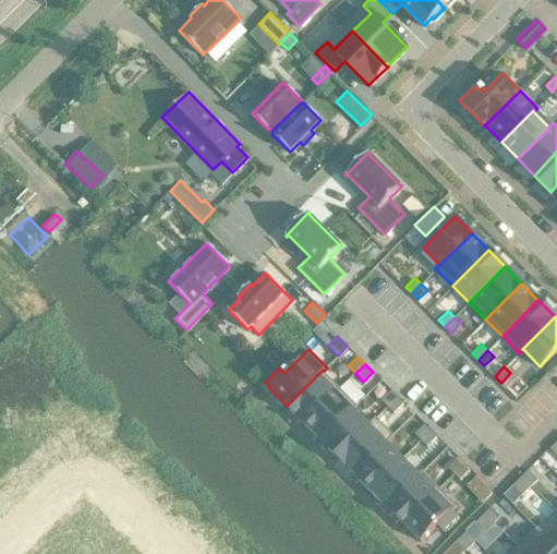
[(323,370),(287,406),(303,422),(339,387),(324,371),(323,370)]
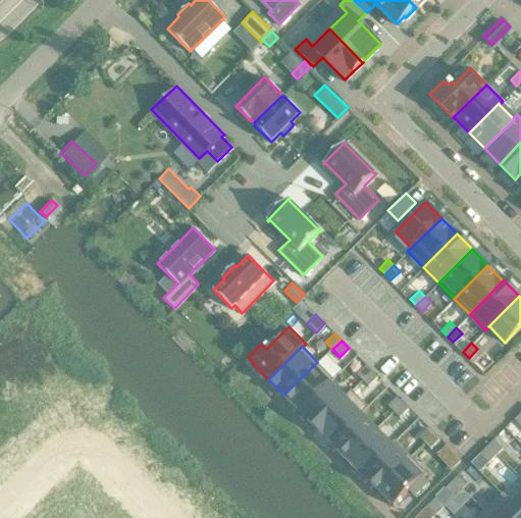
[(317,362),(283,395),(299,411),(329,380),(330,381),(333,378),(332,377),(342,369),(325,354),(317,362)]
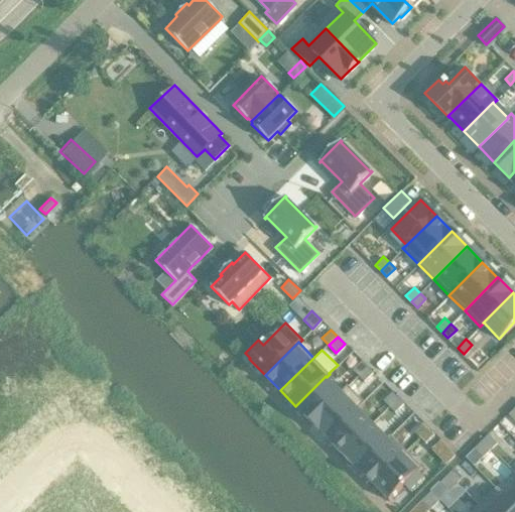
[(361,360),(353,369),(358,375),(367,366),(361,360)]
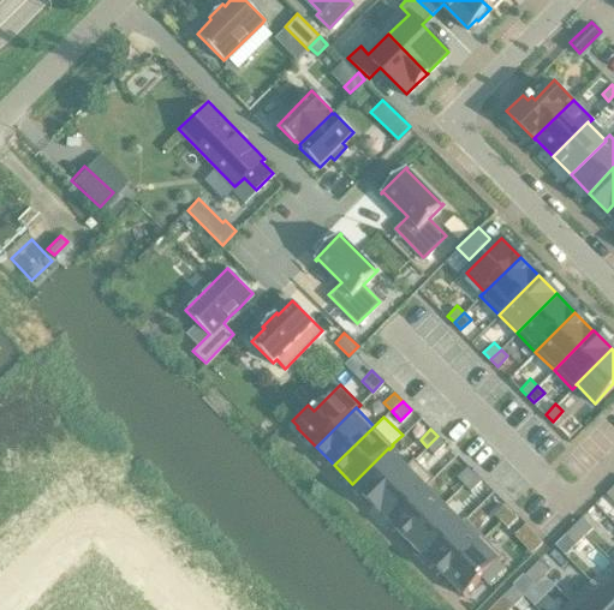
[(437,436),(427,447),(434,453),(445,443),(437,436)]
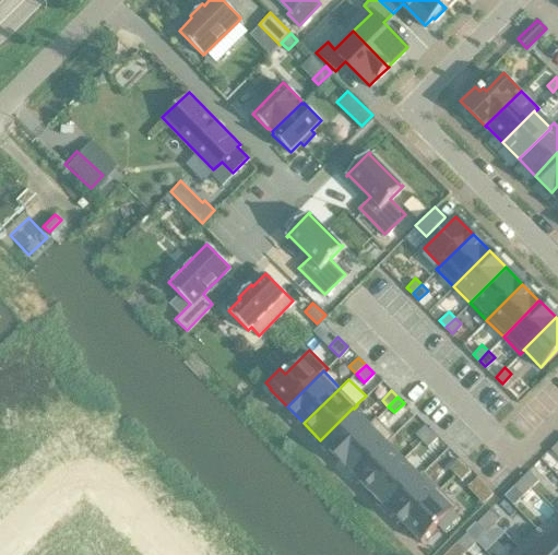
[(353,408),(320,440),(328,447),(327,448),(336,458),(369,425),(368,424),(354,409),(353,408)]
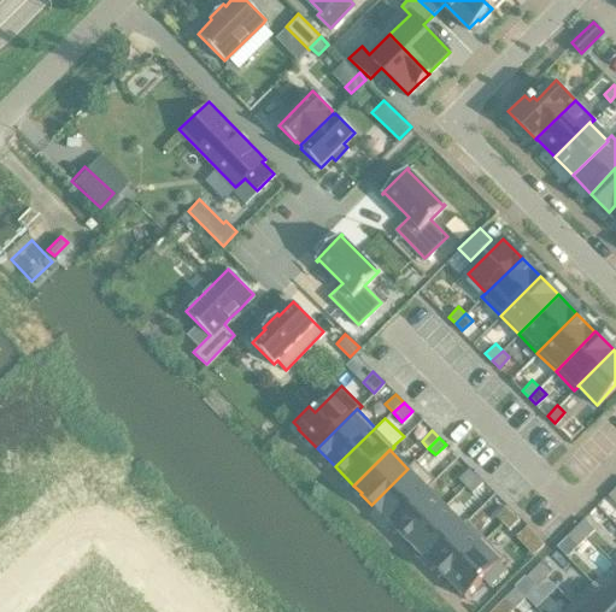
[(408,469),(371,505),(382,516),(383,515),(389,522),(388,522),(389,523),(426,487),(427,488),(435,480),(415,459),(406,468),(408,469)]
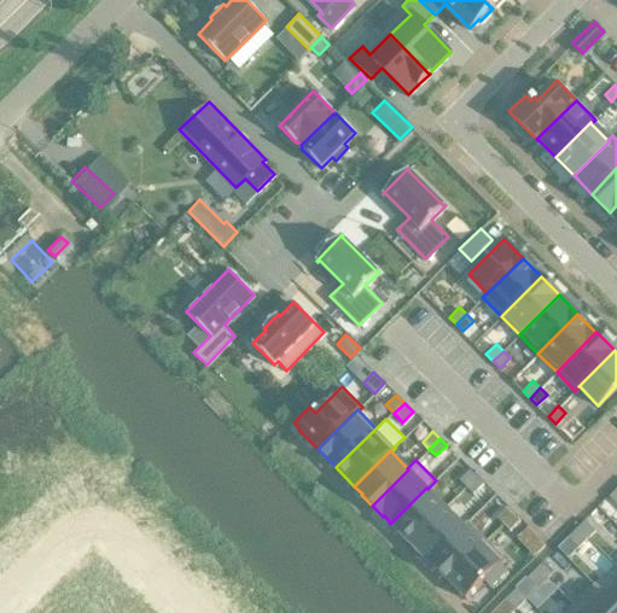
[(470,468),(459,478),(466,485),(476,476),(470,468)]
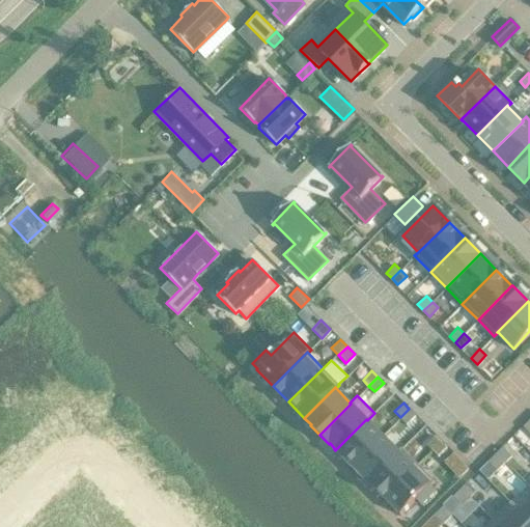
[(409,409),(400,417),(407,423),(415,414),(409,409)]
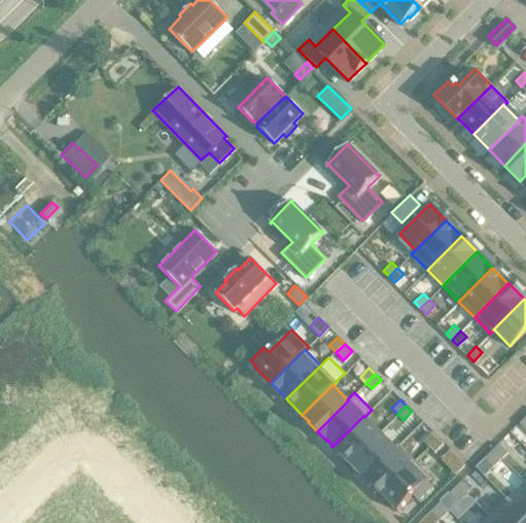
[(0,449),(9,441),(0,430),(0,412),(0,449)]
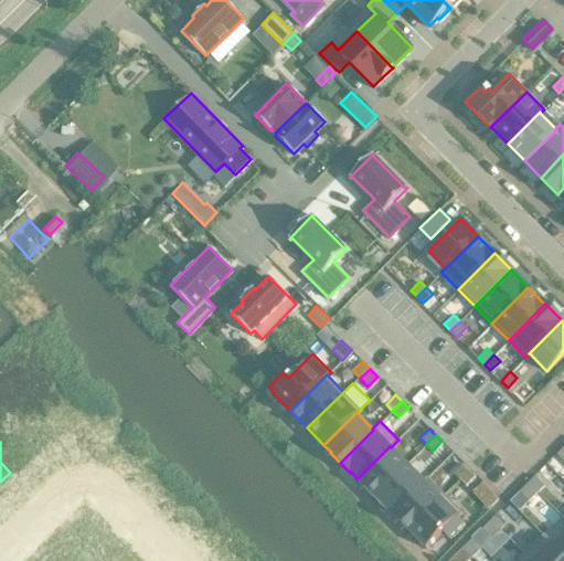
[(390,446),(357,479),(374,496),(406,464),(391,447),(390,446)]
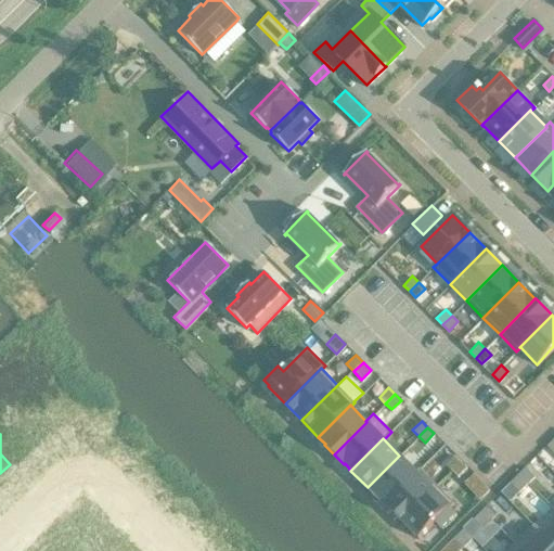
[(454,455),(446,463),(451,470),(461,460),(454,455)]
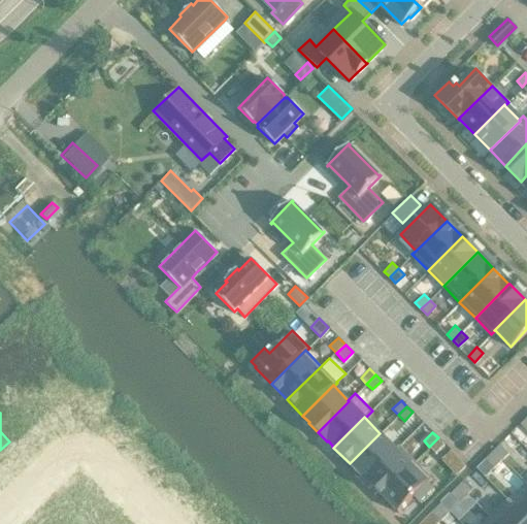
[(380,433),(350,463),(365,480),(396,449),(395,448),(380,433)]
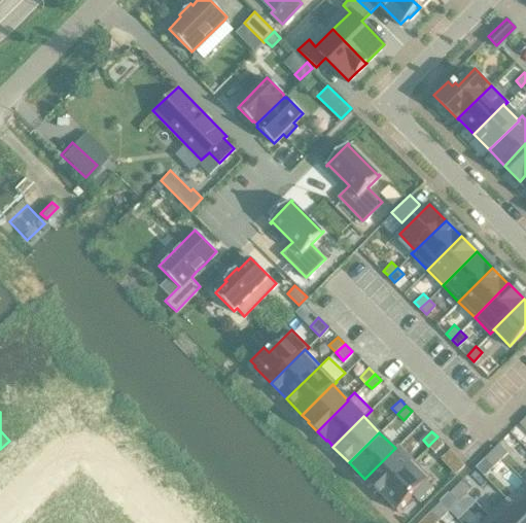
[(437,437),(428,446),(434,451),(444,443),(437,437)]
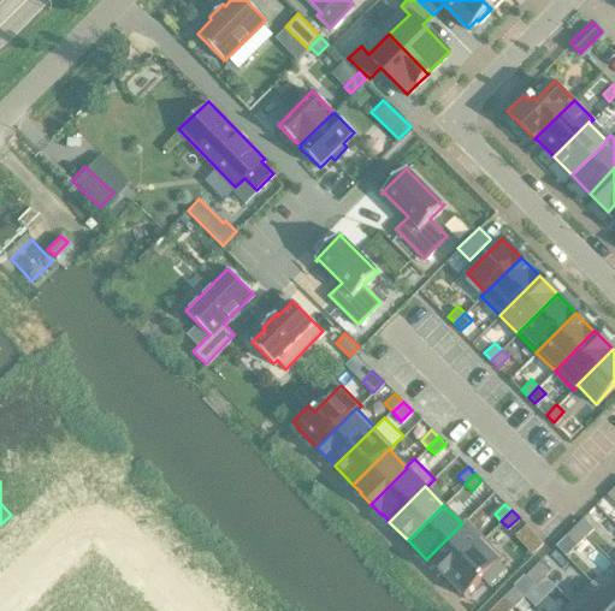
[(462,523),(426,559),(427,559),(445,576),(453,569),(485,537),(465,517),(461,522),(462,523)]
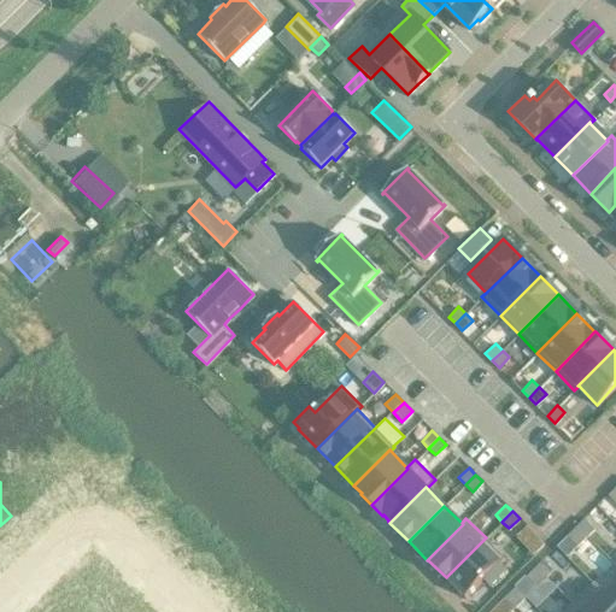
[(584,518),(576,525),(587,535),(594,528),(584,518)]
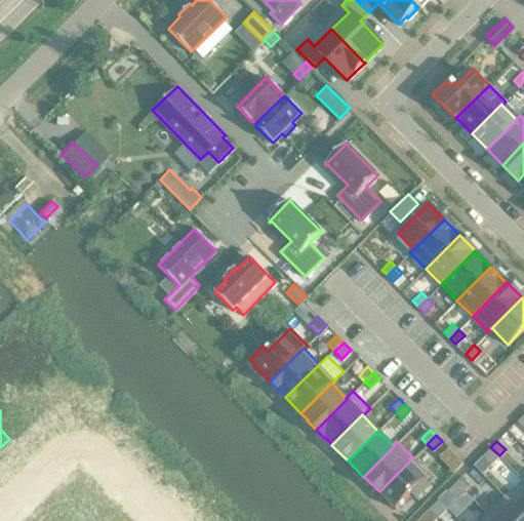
[(490,447),(482,455),(490,465),(499,455),(490,447)]
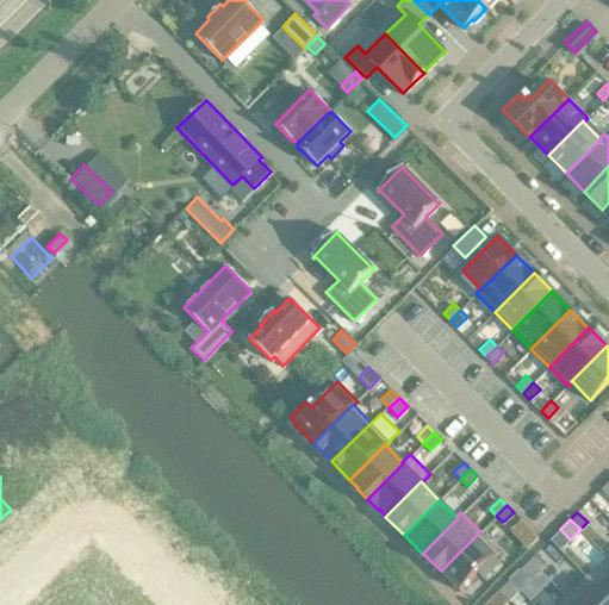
[(448,563),(441,571),(460,590),(478,572),(484,578),(499,562),(493,556),(499,550),(480,531),(448,563)]
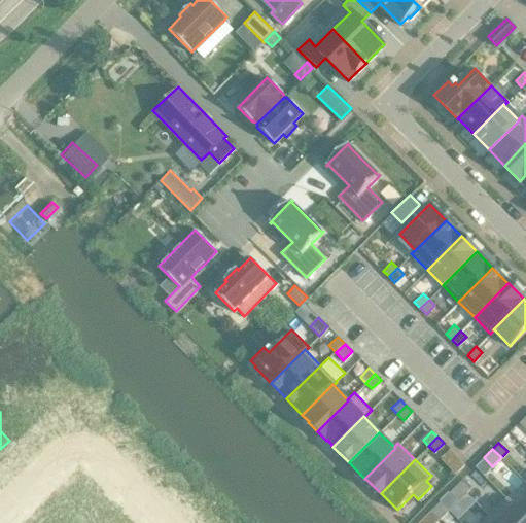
[(463,478),(457,483),(466,492),(472,486),(463,478)]
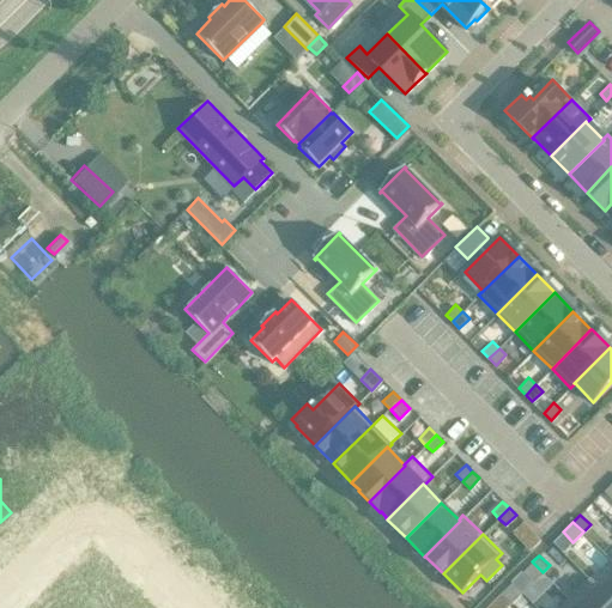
[(67,585),(56,596),(68,607),(96,607),(92,605),(114,583),(91,561),(82,571),(73,563),(58,577),(67,585)]
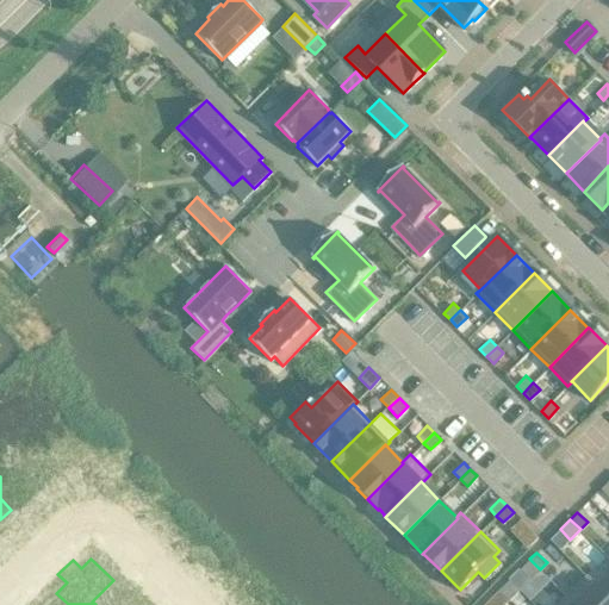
[(529,559),(520,569),(529,579),(540,569),(529,559)]
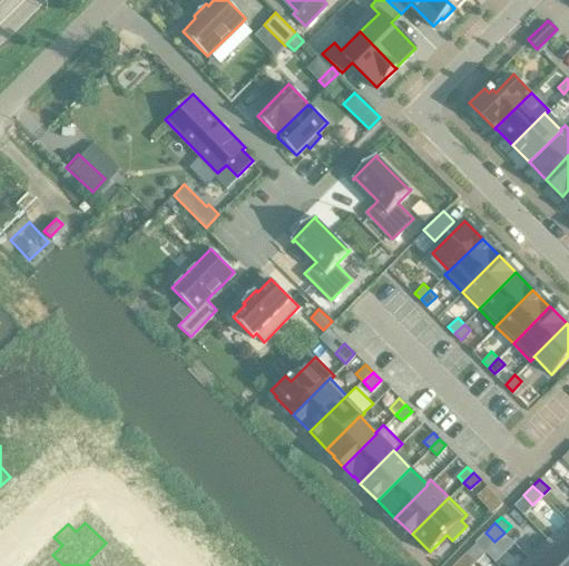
[(568,535),(558,547),(557,548),(568,559),(568,535)]
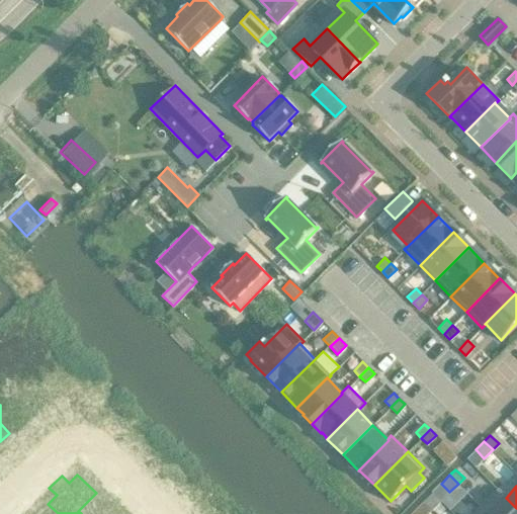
[(499,488),(481,506),(488,513),(516,513),(516,508),(506,498),(507,497),(499,488)]
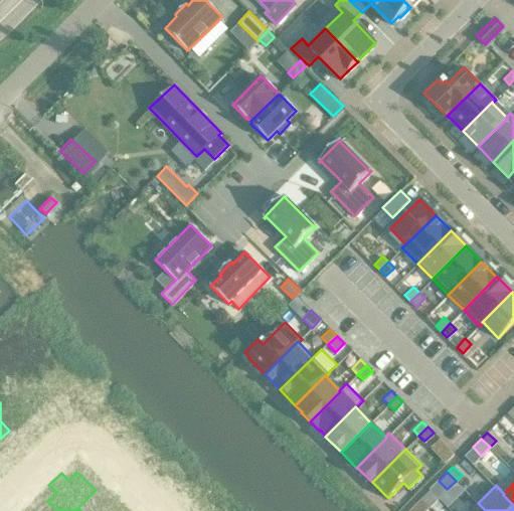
[(430,489),(421,498),(430,507),(439,498),(430,489)]
